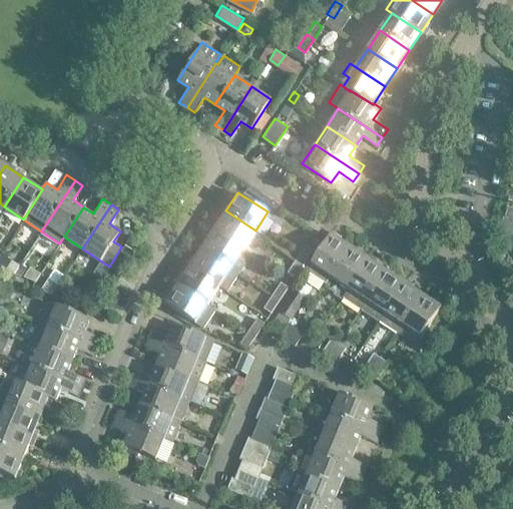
[(213,229),(243,248),(255,230),(225,210),(213,229)]
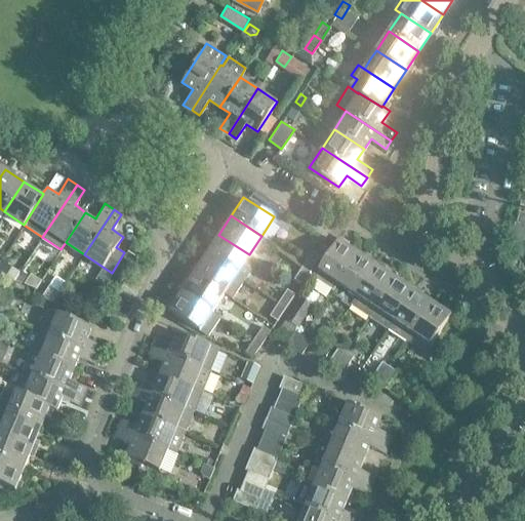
[(524,225),(516,223),(512,237),(524,241),(524,225)]
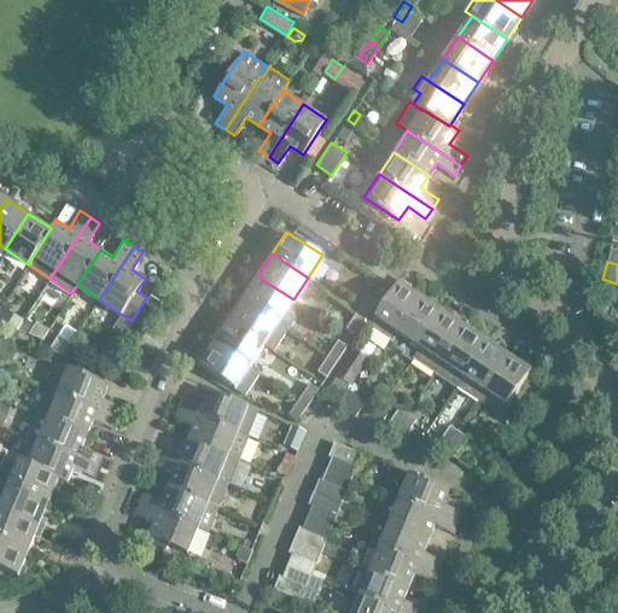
[(257,276),(243,298),(278,322),(287,328),(302,305),(293,299),(257,276)]
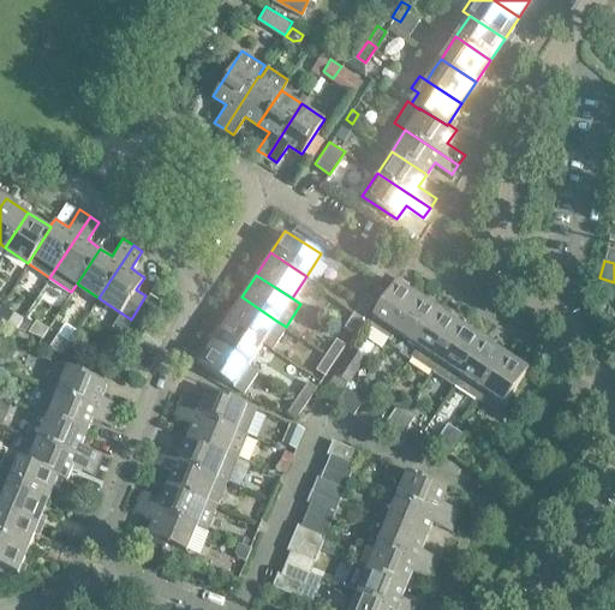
[(396,330),(421,295),(396,280),(368,323),(392,339),(396,330)]
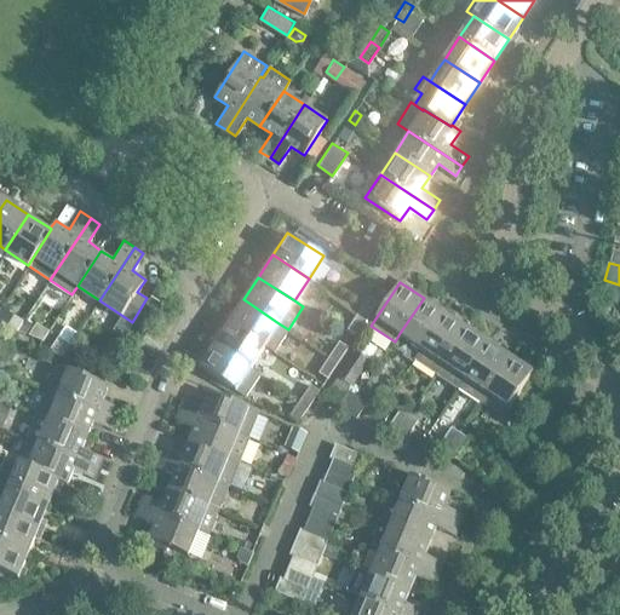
[(377,302),(368,295),(357,311),(366,317),(377,302)]
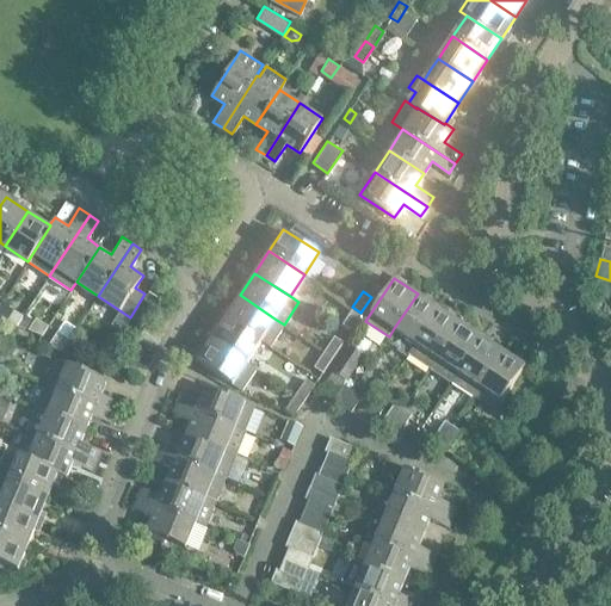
[(439,308),(418,294),(394,328),(415,342),(439,308)]
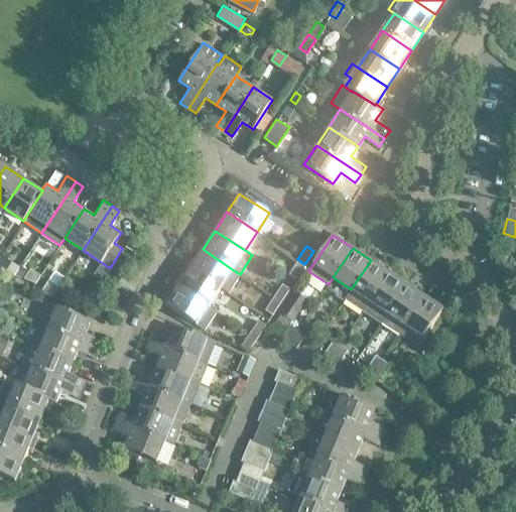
[(240,274),(232,269),(203,249),(190,267),(221,286),(229,291),(240,274)]
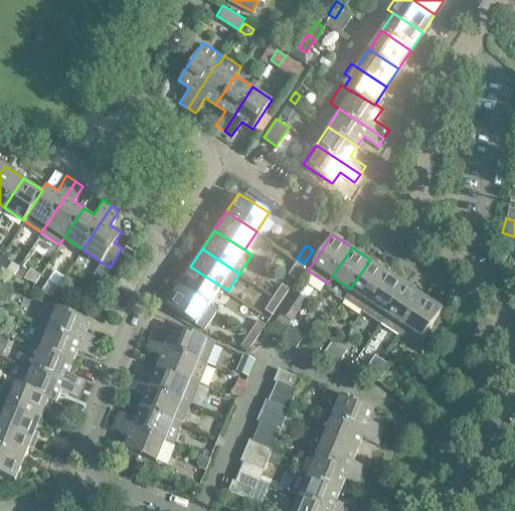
[(288,272),(296,277),(304,264),(297,259),(288,272)]
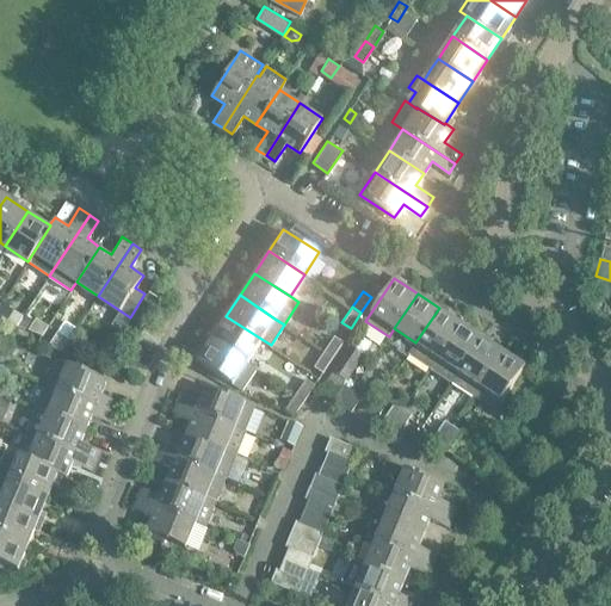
[(16,308),(10,319),(8,320),(18,323),(24,313),(16,308)]
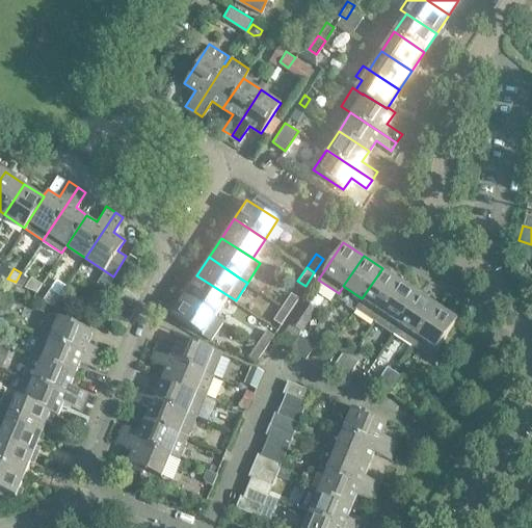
[(382,268),(362,298),(356,306),(375,318),(400,280),(382,268)]
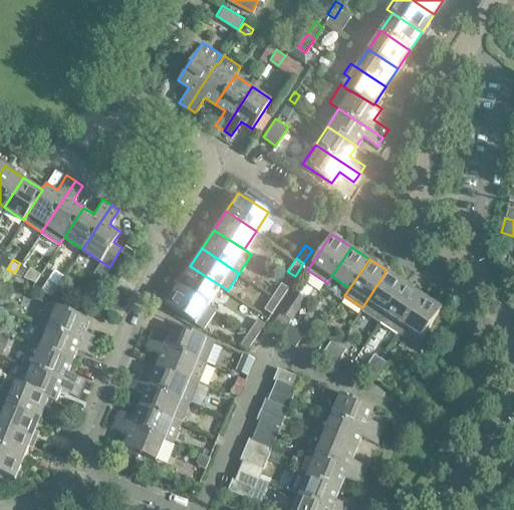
[(24,276),(36,280),(41,272),(31,266),(24,276)]
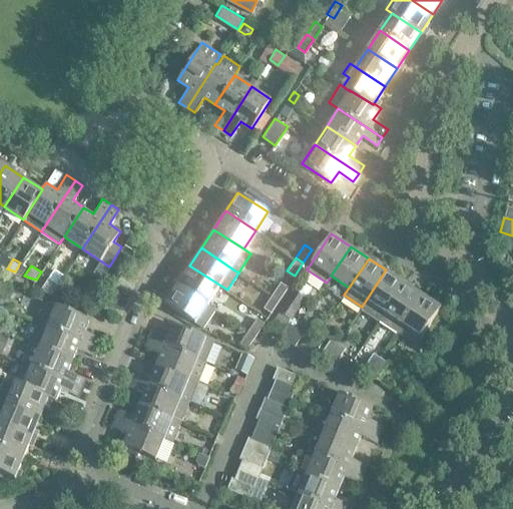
[(177,284),(206,304),(219,285),(189,266),(177,284)]
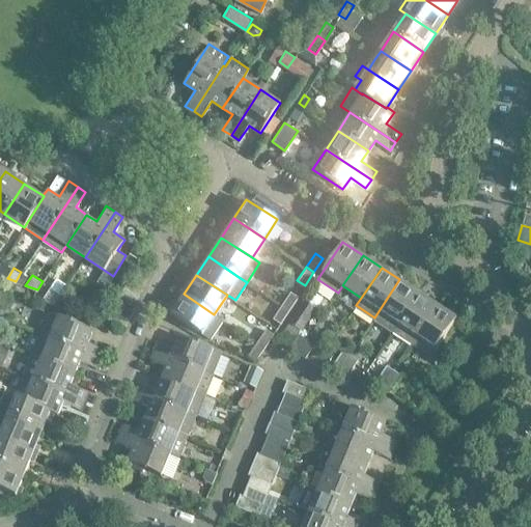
[(374,317),(393,330),(418,292),(399,279),(374,317)]
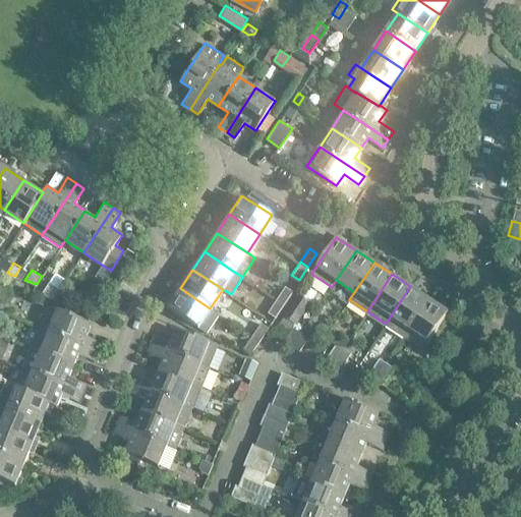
[(43,291),(53,298),(60,288),(50,281),(43,291)]
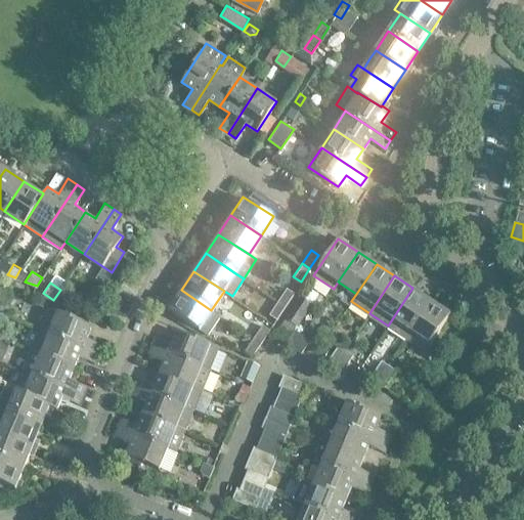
[(285,306),(294,292),(286,288),(277,301),(285,306)]
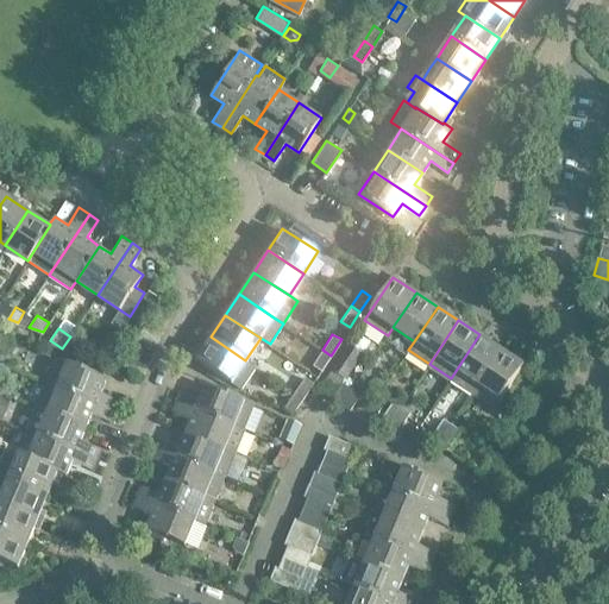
[(479,334),(451,378),(472,392),(501,348),(479,334)]
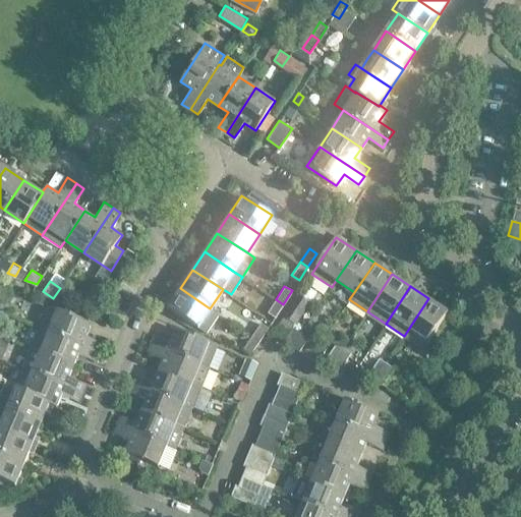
[(218,313),(210,308),(180,288),(168,307),(206,332),(218,313)]
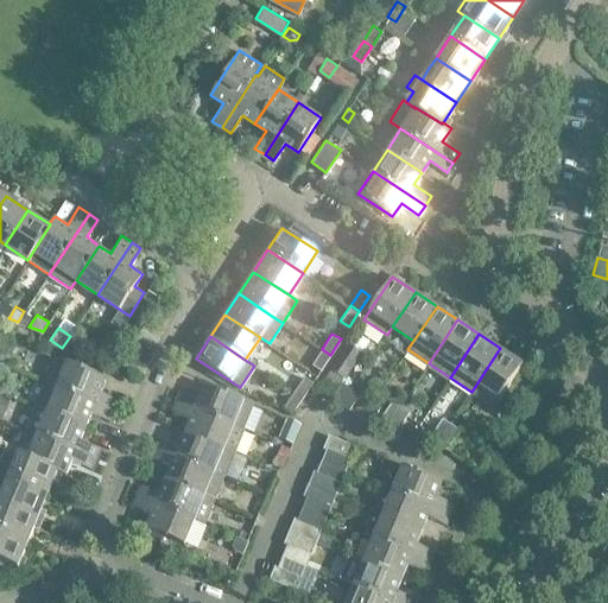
[(349,341),(331,367),(346,376),(362,350),(349,341)]
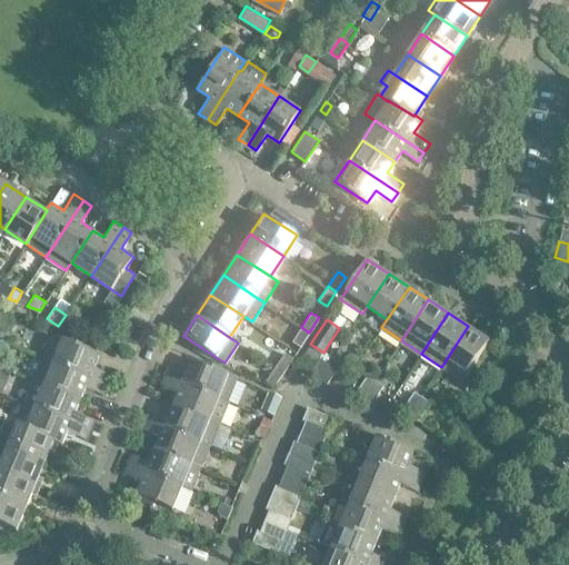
[(468,326),(441,367),(461,380),(489,340),(468,326)]
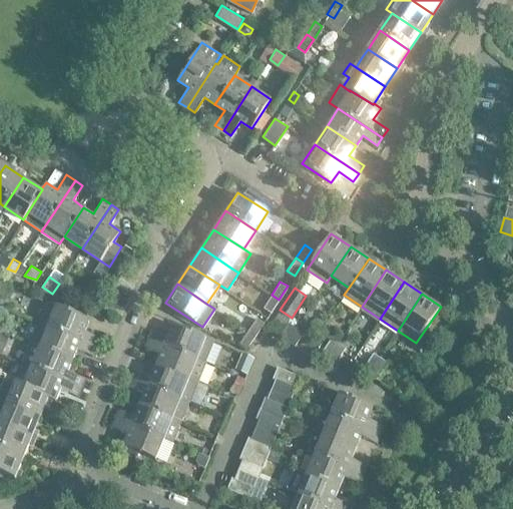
[(272,295),(263,308),(270,313),(279,300),(272,295)]
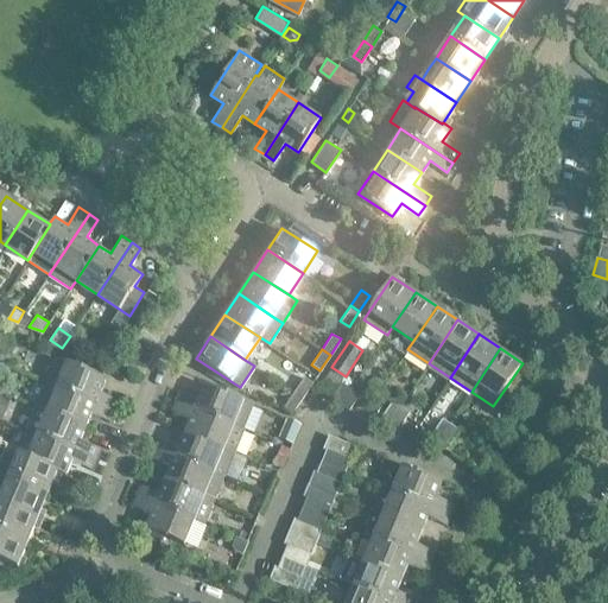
[(100,391),(106,376),(57,356),(46,381),(115,408),(119,399),(100,391)]
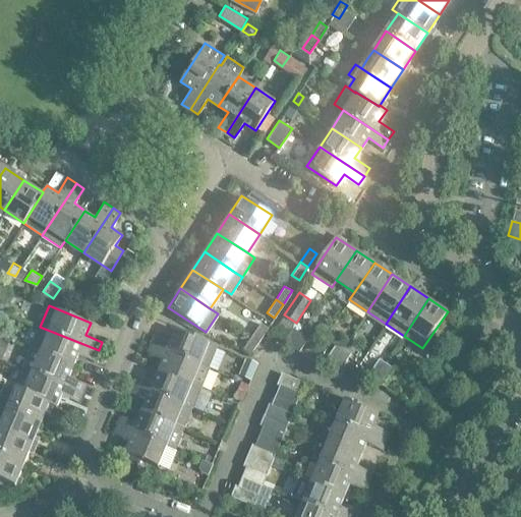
[(320,320),(313,329),(323,336),(329,326),(320,320)]
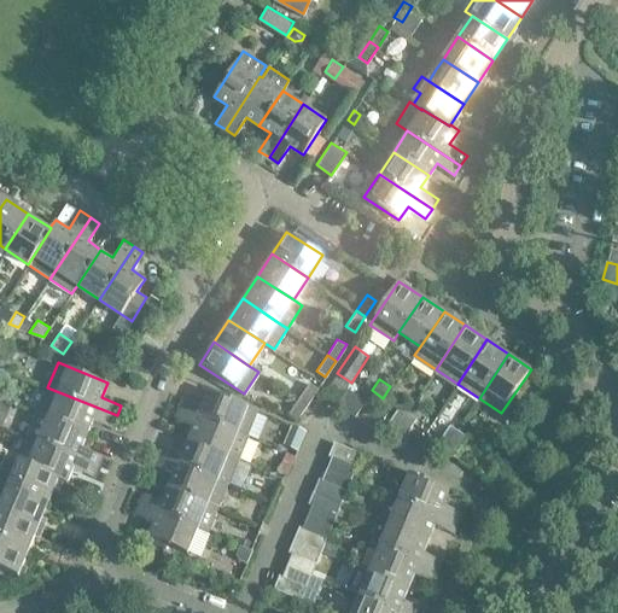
[(318,387),(309,381),(298,397),(308,403),(318,387)]
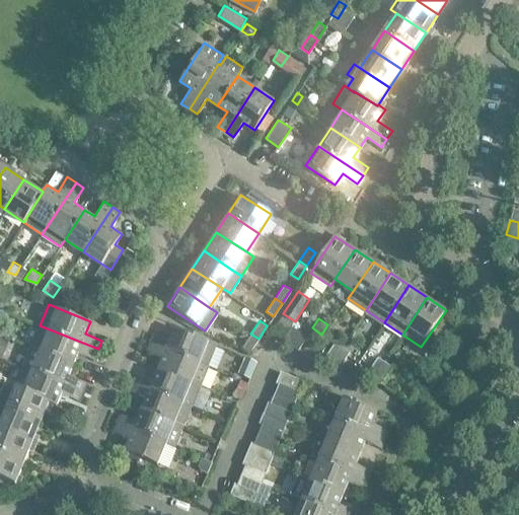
[(98,349),(40,325),(31,346),(73,362),(78,351),(94,358),(98,349)]
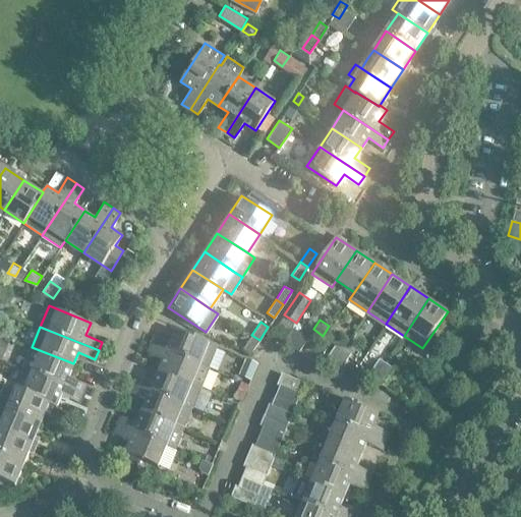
[(292,345),(300,332),(293,327),(284,340),(292,345)]
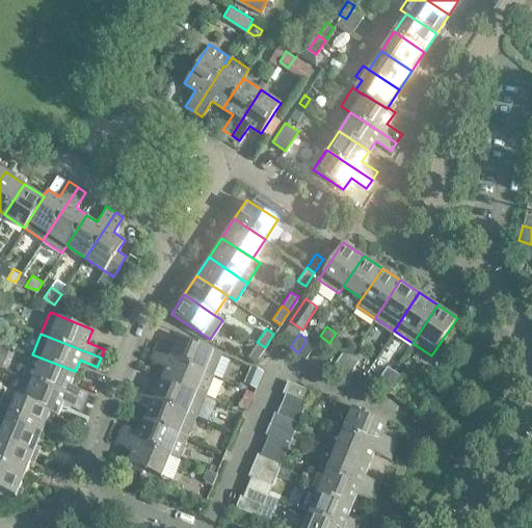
[(213,373),(221,351),(180,335),(175,347),(157,340),(154,349),(213,373)]
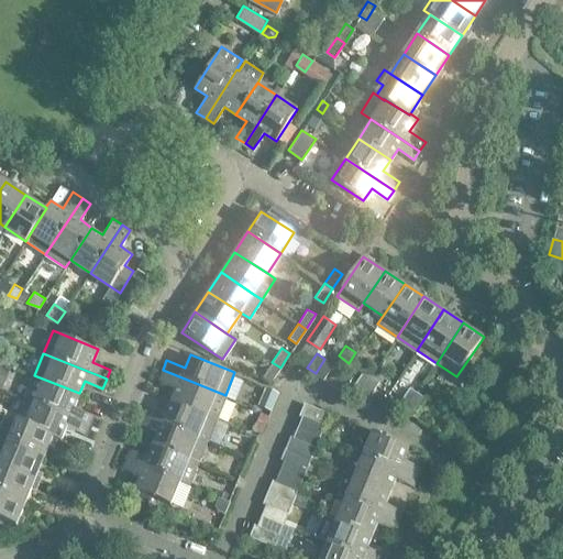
[(323,379),(332,364),(324,359),(316,373),(323,379)]
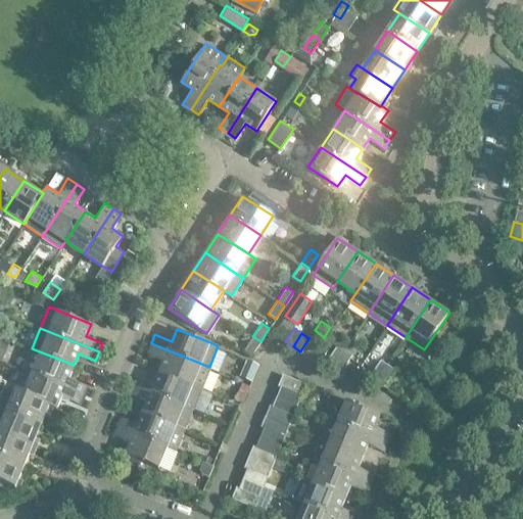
[(260,341),(252,336),(244,349),(251,355),(260,341)]
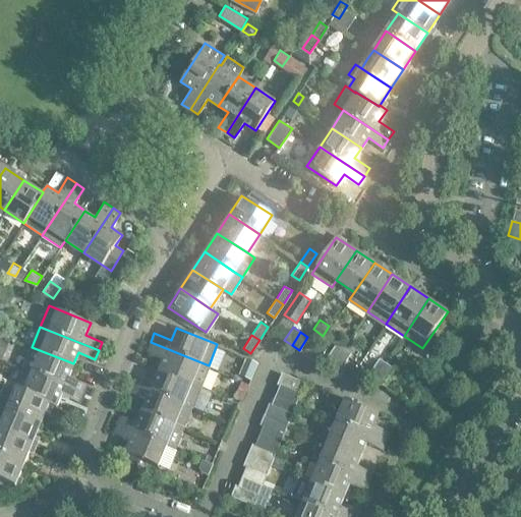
[(209,365),(151,342),(147,351),(163,357),(159,368),(199,386),(209,365)]
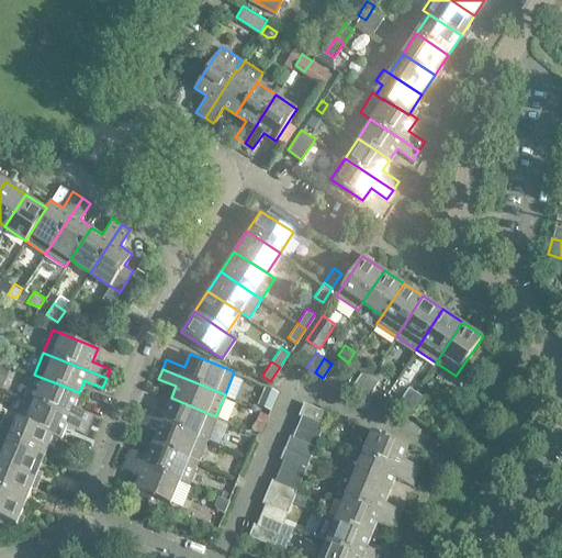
[(362,369),(352,383),(361,389),(370,374),(362,369)]
